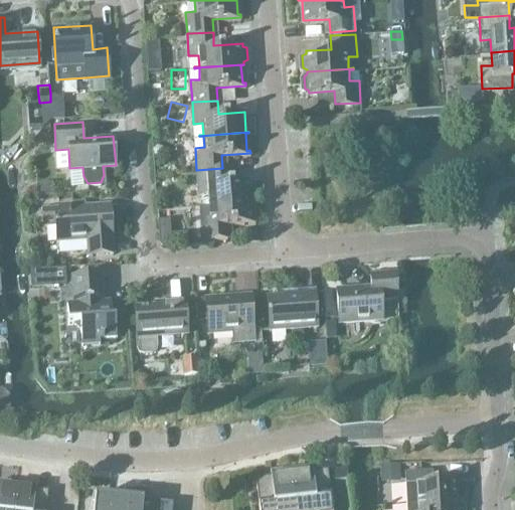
[(222,168),(196,170),(198,192),(201,191),(202,203),(204,203),(253,200),(250,200),(249,180),(236,181),(235,168),(222,168)]
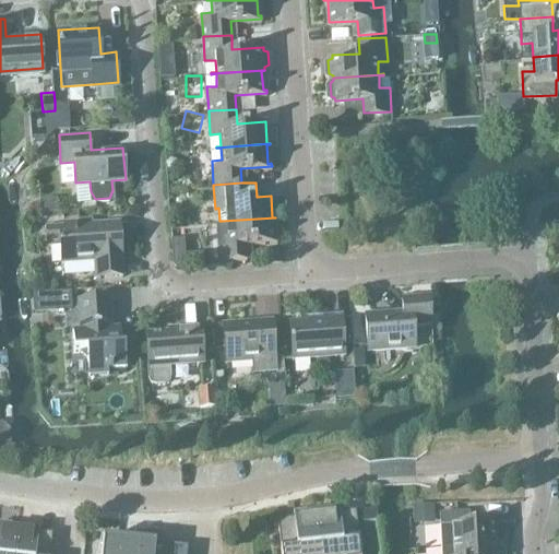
[(79,223),(45,225),(46,244),(60,243),(61,260),(94,257),(96,274),(122,272),(119,220),(92,222),(92,216),(79,217),(79,223)]
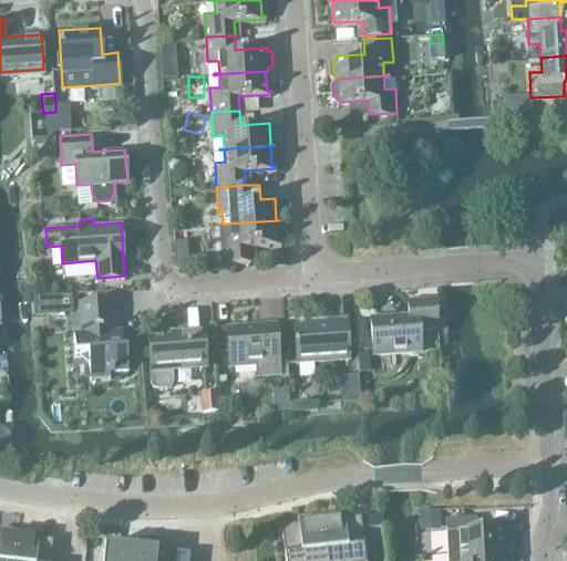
[(279,220),(225,224),(225,225),(229,225),(230,237),(220,238),(222,262),(250,260),(249,246),(280,243),(280,240),(277,240),(276,221),(279,221),(279,220)]
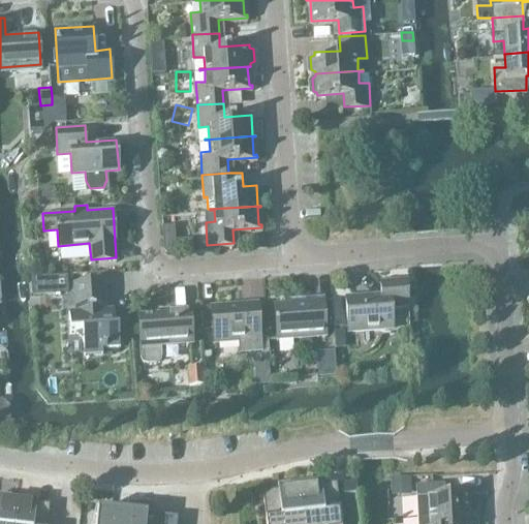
[(66,273),(33,275),(34,289),(67,288),(66,273)]
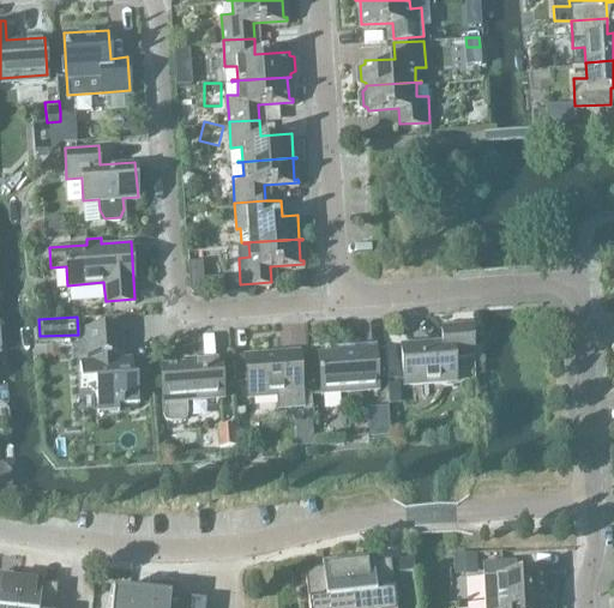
[(441,324),(443,342),(402,344),(404,380),(455,377),(453,354),(474,353),(471,321),(441,324)]
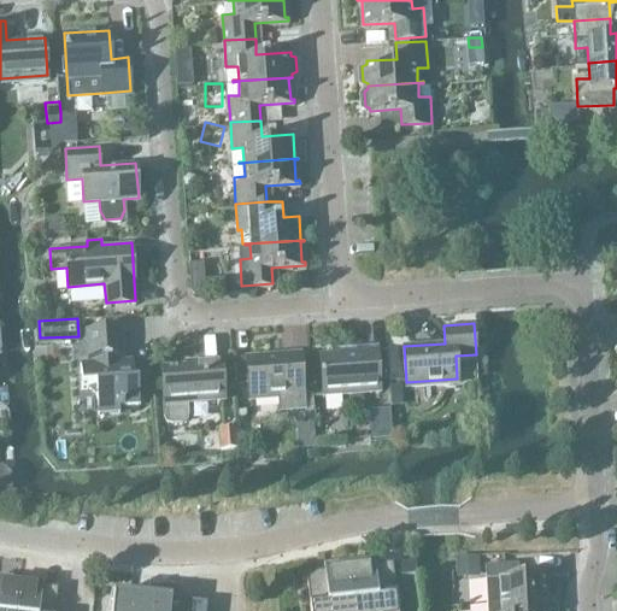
[(88,362),(80,363),(81,385),(90,385),(97,389),(98,410),(119,407),(119,404),(124,404),(124,403),(140,401),(137,380),(134,380),(131,359),(122,359),(122,350),(123,350),(122,324),(104,325),(86,327),(88,362)]
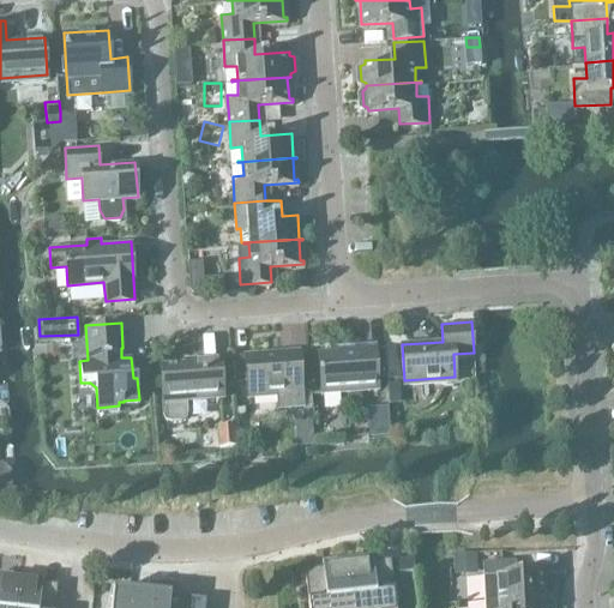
[(338,344),(338,349),(318,350),(321,391),(378,387),(375,342),(373,342),(374,347),(353,348),(351,344),(338,344)]
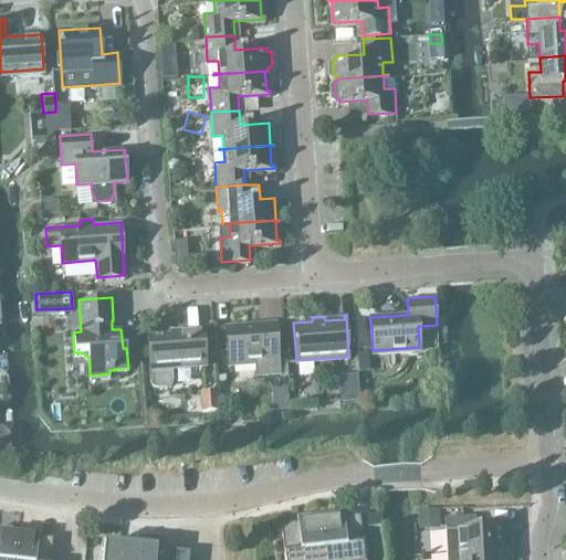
[(226,325),(228,363),(255,362),(257,373),(280,371),(275,321),(226,325)]
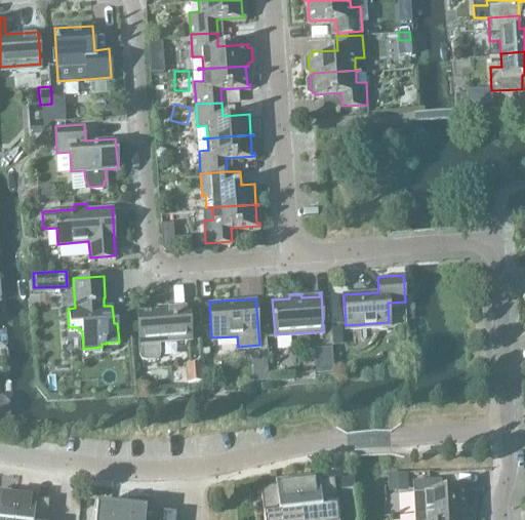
[(169,308),(169,309),(137,311),(139,342),(140,353),(143,356),(147,357),(154,357),(158,355),(159,351),(158,341),(191,337),(188,304),(173,305),(172,305),(171,306),(170,307),(169,308)]
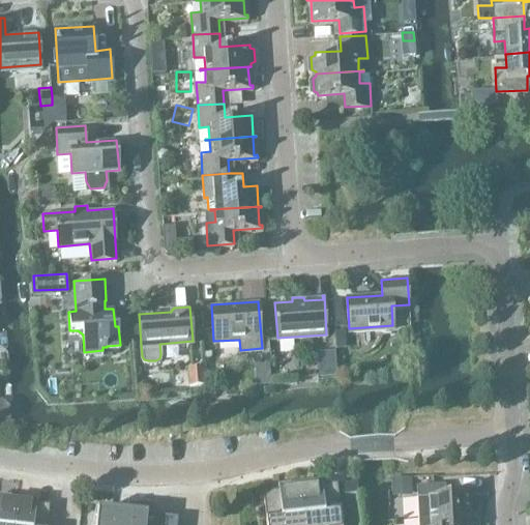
[(187,366),(188,384),(205,383),(204,365),(187,366)]
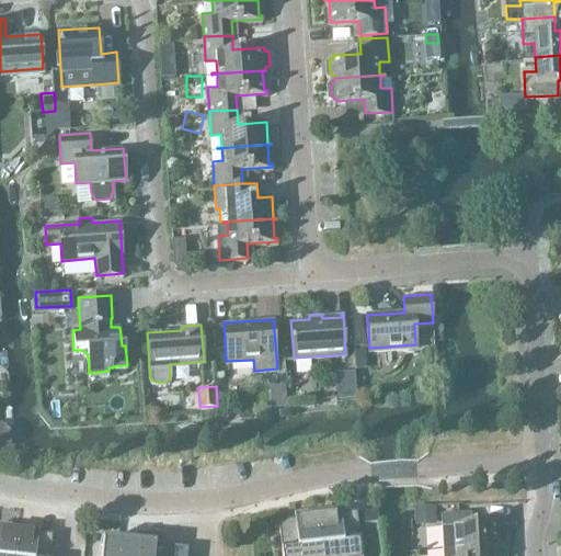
[(340,506),(317,508),(321,555),(362,555),(356,509),(340,511),(340,506)]
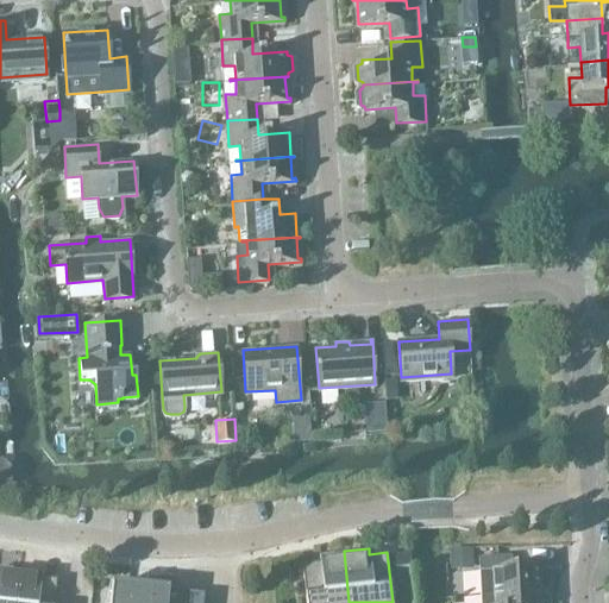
[(349,602),(344,551),(319,554),(320,559),(302,561),(306,602),(349,602)]
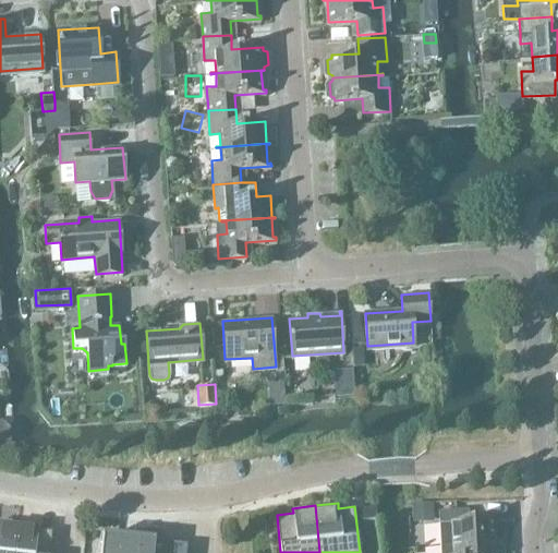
[(438,508),(440,544),(498,541),(498,540),(501,537),(501,526),(498,523),(497,518),(466,519),(466,507),(438,508)]
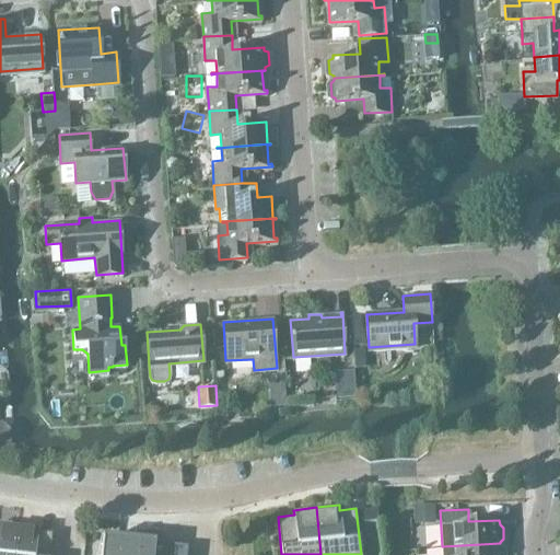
[(0,554),(14,554),(19,522),(6,521),(4,525),(0,524),(0,554)]
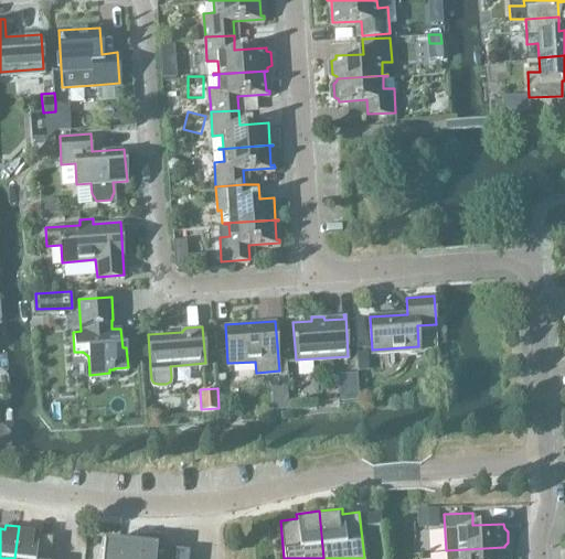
[(19,526),(14,558),(50,558),(53,535),(31,533),(31,527),(19,526)]
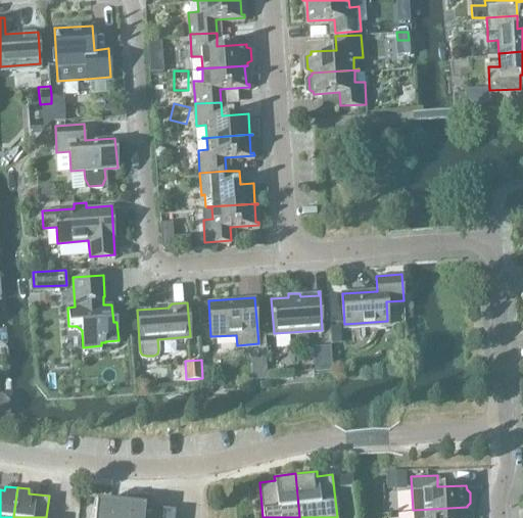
[(174,517),(175,509),(148,506),(146,495),(123,498),(122,504),(97,501),(94,517),(174,517)]
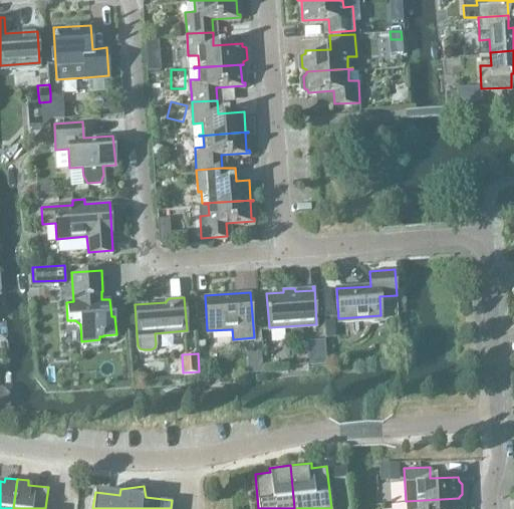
[(463,508),(463,502),(460,499),(459,498),(406,501),(406,508),(463,508)]
